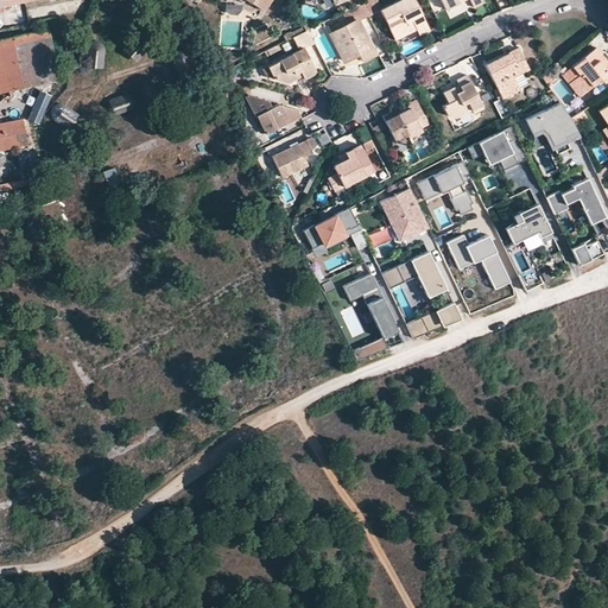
[(248,6),(247,8),(261,17),(271,0),(247,0),(251,2),(248,6)]
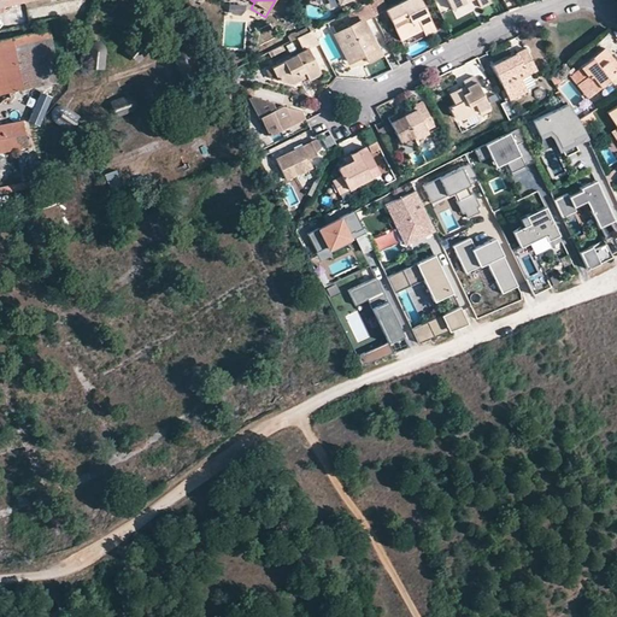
[(415,30),(413,25),(418,23),(423,33),(435,27),(421,0),(400,0),(386,7),(400,37),(415,30)]
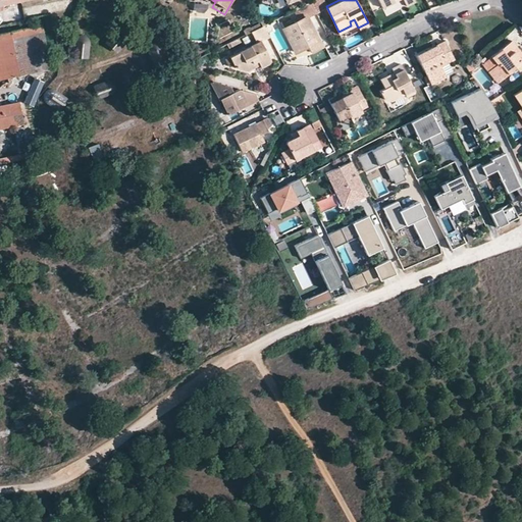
[(307,17),(316,12),(310,1),(293,9),(299,21),(307,17)]
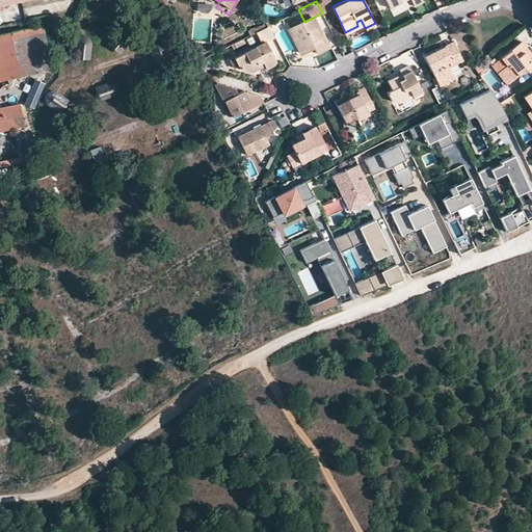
[(3,10),(5,26),(25,23),(23,7),(3,10)]
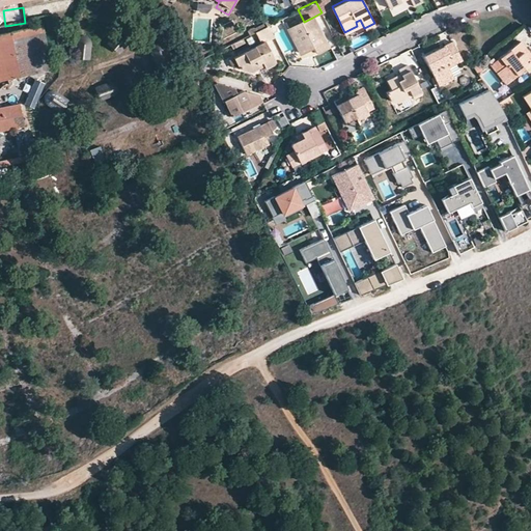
[(288,29),(300,52),(312,47),(315,52),(327,46),(312,18),(304,22),(288,29)]
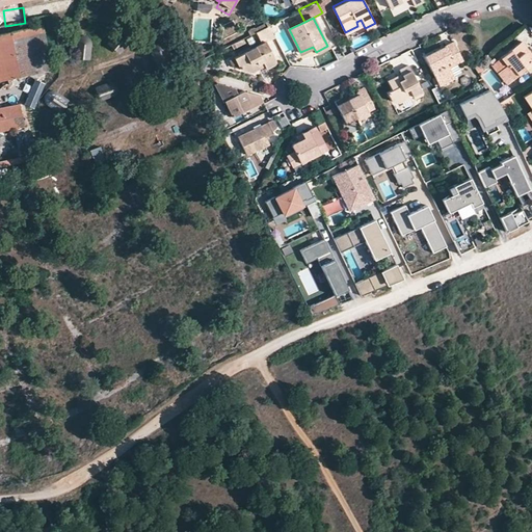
[(232,20),(222,25),(219,41),(237,31),(232,20)]
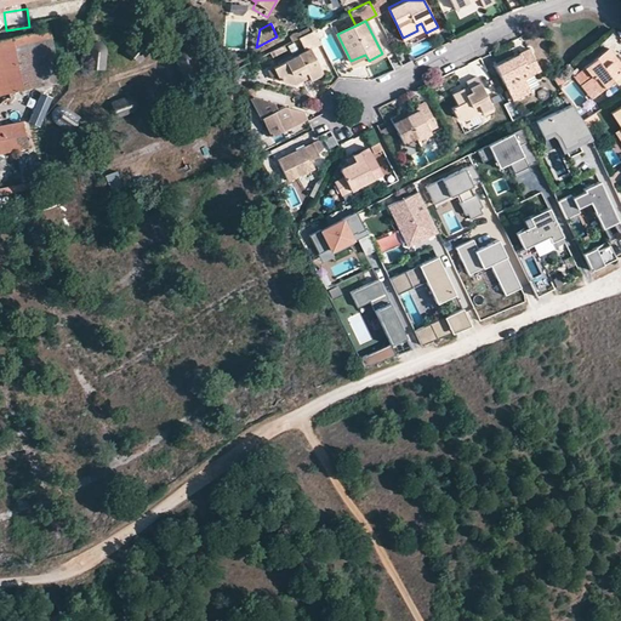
[(403,38),(406,44),(426,33),(421,23),(416,26),(417,30),(403,38)]
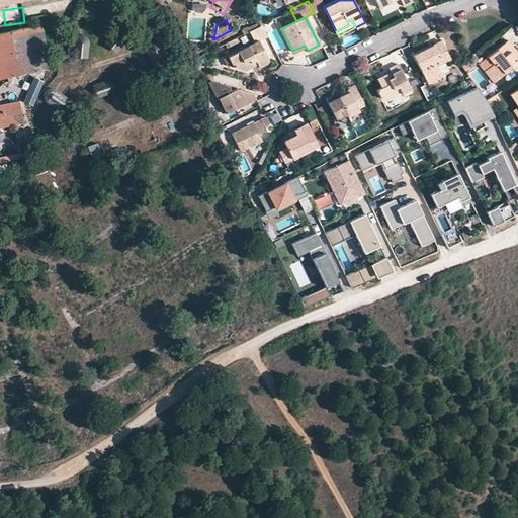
[(249,68),(253,66),(251,62),(256,60),(258,64),(259,67),(265,64),(266,63),(267,61),(267,58),(259,40),(267,36),(261,23),(258,25),(249,30),(255,42),(228,56),(232,63),(234,66),(245,70),(249,68)]
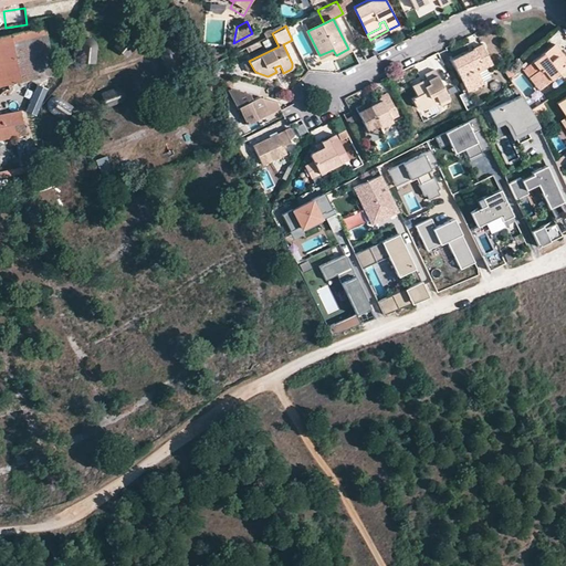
[(0,79),(1,85),(52,75),(42,28),(0,35),(0,79)]
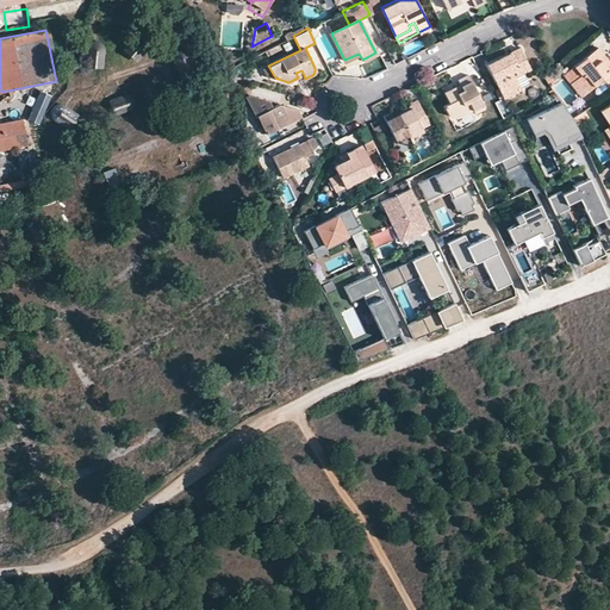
[(86,68),(103,70),(106,45),(89,43),(86,68)]
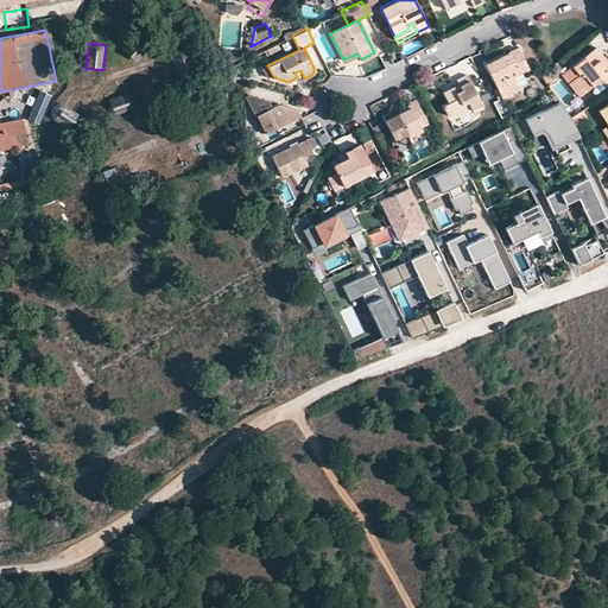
[(501,97),(519,89),(513,76),(524,70),(529,68),(518,46),(507,51),(510,55),(504,57),(502,54),(485,63),(501,97)]
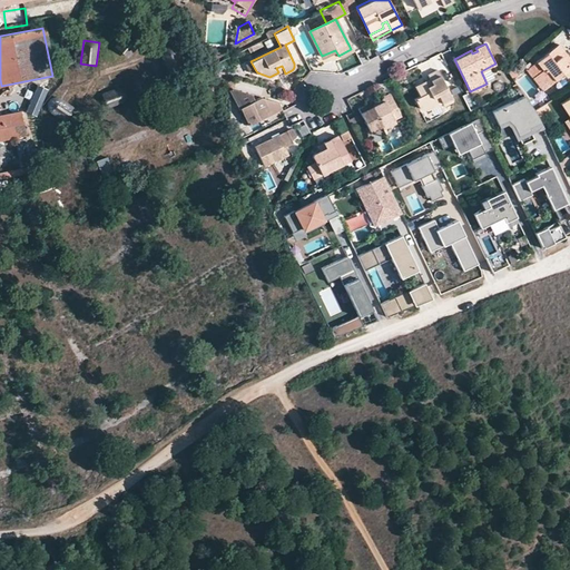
[(533,77),(542,90),(562,74),(564,77),(569,71),(569,65),(568,62),(566,65),(560,57),(566,52),(559,43),(536,61),(542,70),(533,77)]
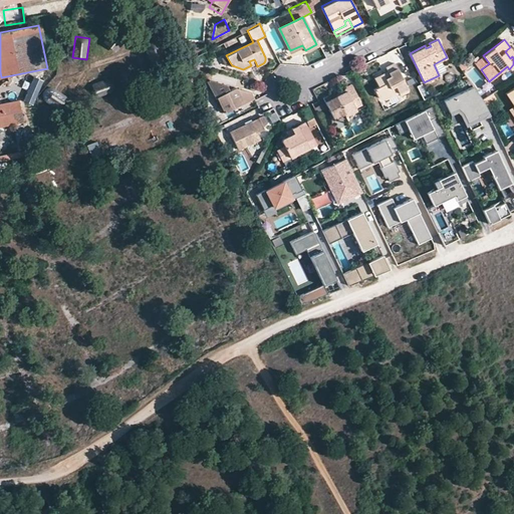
[(302,45),(290,50),(293,56),(305,50),(302,45)]
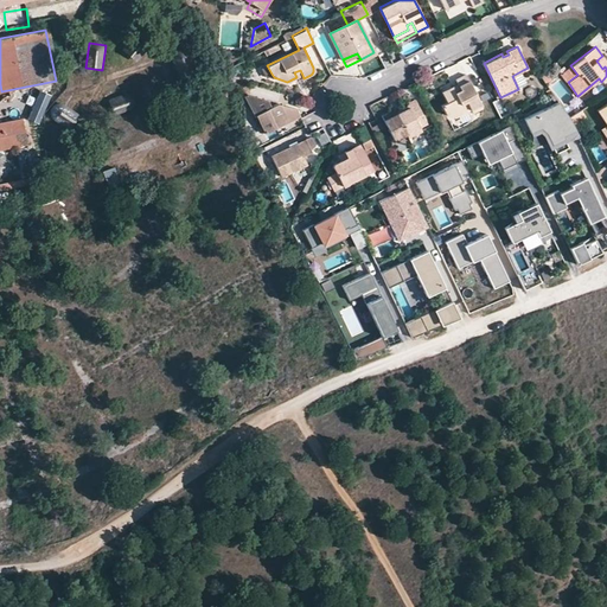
[(606,63),(602,56),(596,61),(602,69),(605,66),(606,65),(606,63)]
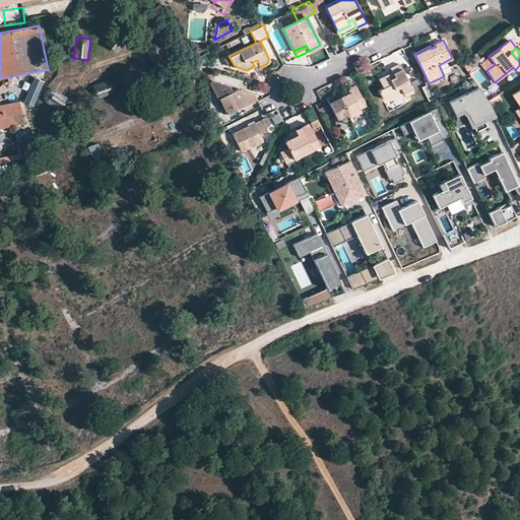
[(229,56),(223,58),(229,66),(233,63),(229,56)]
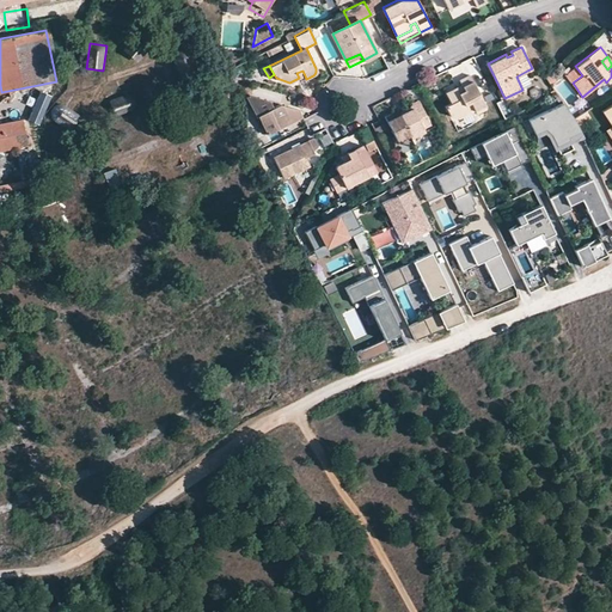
[(582,75),(575,66),(565,74),(573,83),(582,75)]
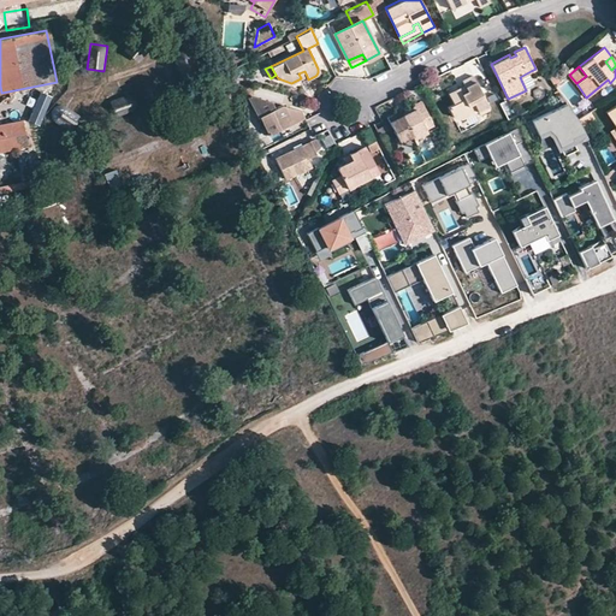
[(554,71),(549,76),(556,87),(561,82),(554,71)]
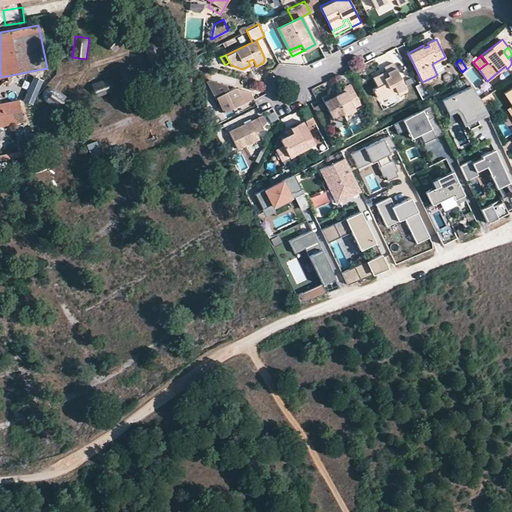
[(376,96),(384,99),(397,93),(398,95),(407,91),(393,63),(384,67),(386,71),(389,75),(384,78),(382,74),(372,78),(376,86),(372,88),(376,96)]
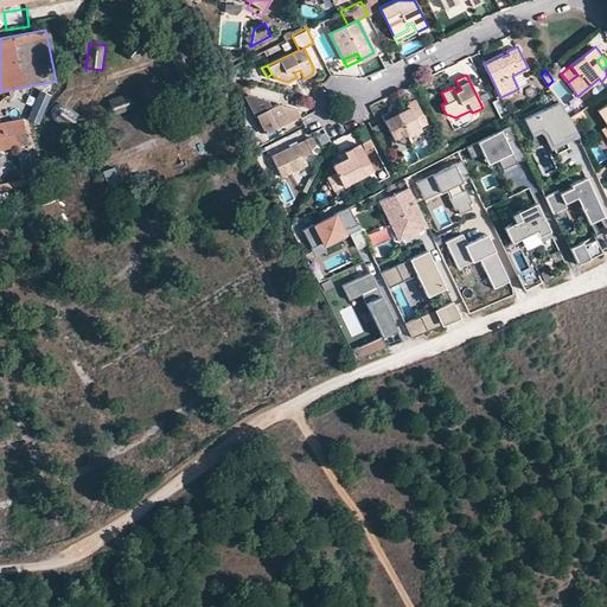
[(112,112),(133,109),(131,95),(109,97),(112,112)]
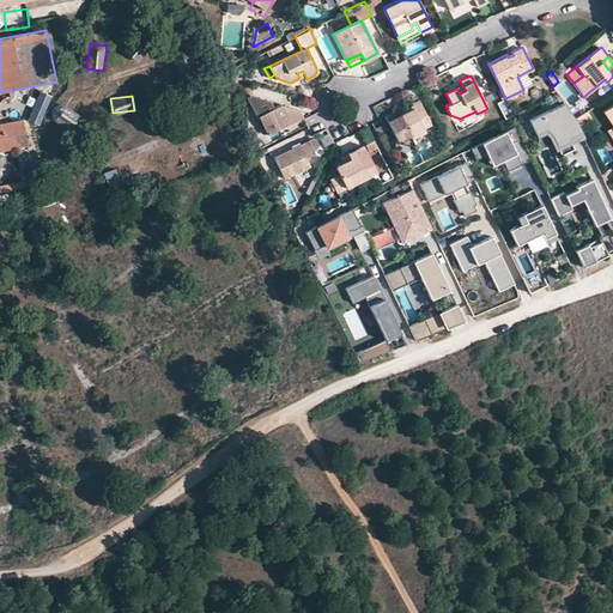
[(299,110),(280,104),(273,108),(269,102),(248,96),(249,98),(259,119),(261,119),(268,133),(280,128),(278,123),(289,119),(291,122),(303,117),(299,110)]
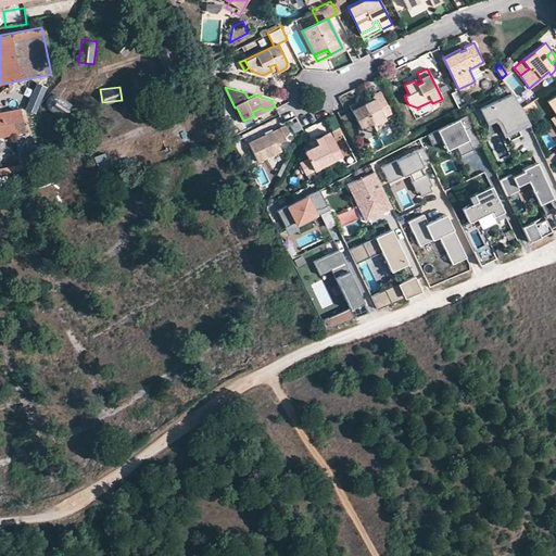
[(390,111),(379,89),(371,92),(374,97),(363,101),(362,99),(362,98),(349,104),(359,126),(371,121),(373,124),(386,117),(383,114),(390,111)]
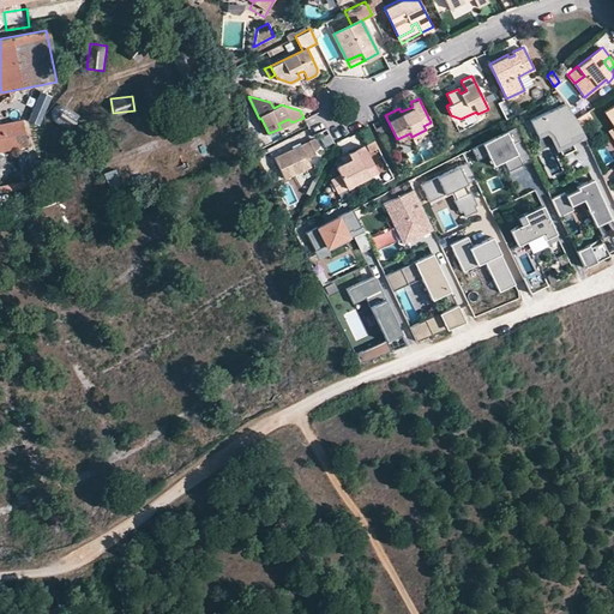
[(71,132),(82,118),(59,102),(48,118),(71,132)]
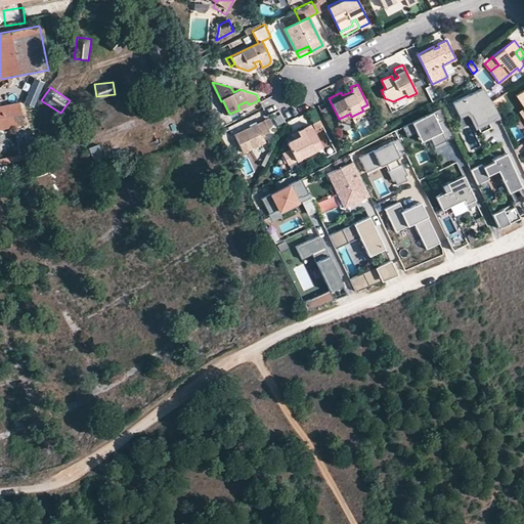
[(490,102),(481,88),(446,104),(450,115),(455,113),(456,115),(465,111),(470,116),(478,133),(489,127),(487,123),(497,118),(494,111),(490,102)]
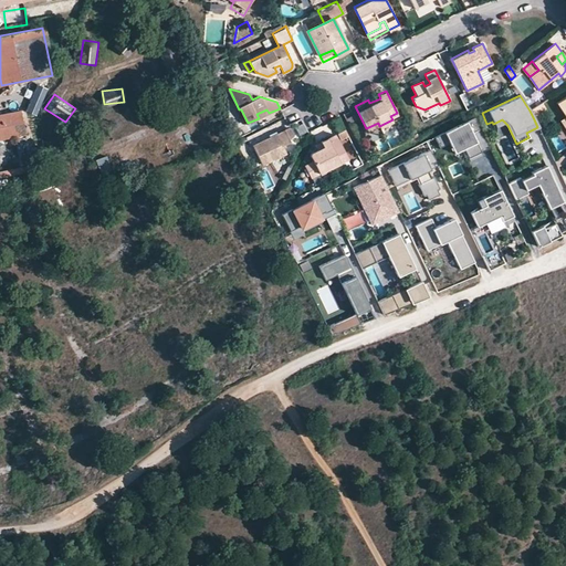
[(565,96),(556,103),(565,118),(565,96)]
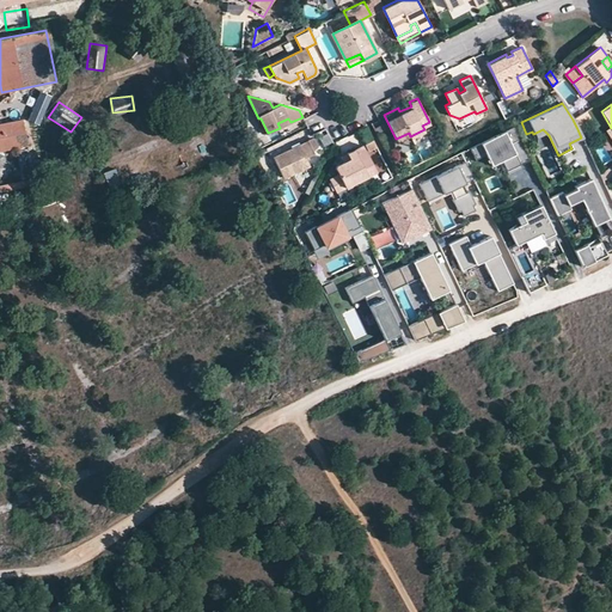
[(476,114),(475,111),(459,118),(450,115),(457,132),(479,121),(476,114)]
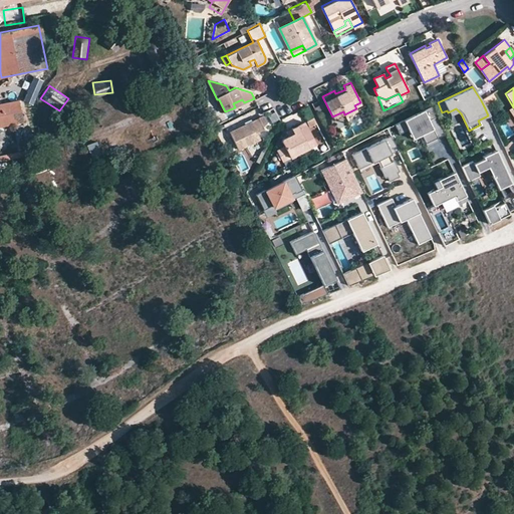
[(485,108),(496,101),(491,94),(481,100),(485,108)]
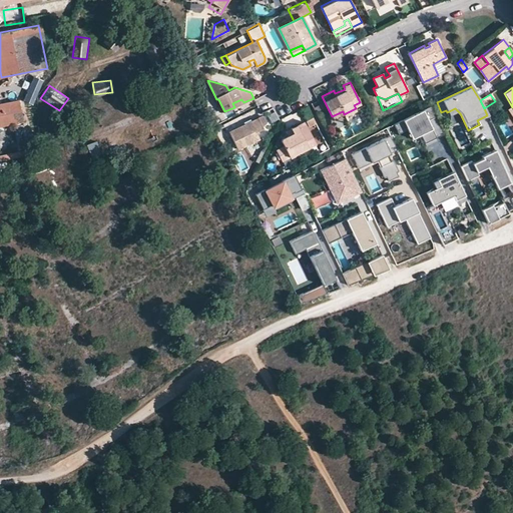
[(0,120),(22,116),(18,99),(0,103),(0,120)]
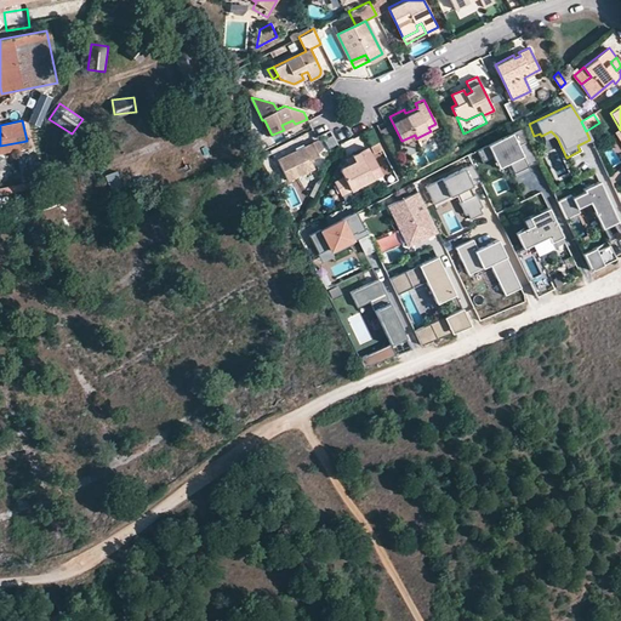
[(520,126),(474,148),(480,159),(491,154),(496,165),(507,160),(513,174),(537,161),(520,126)]
